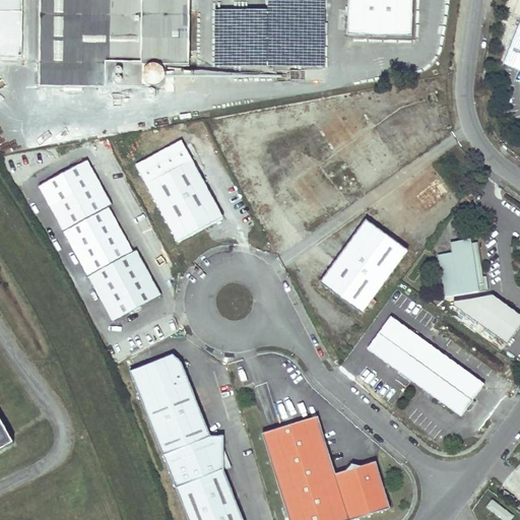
[(23,0),(0,0),(0,54),(23,55),(23,0)]
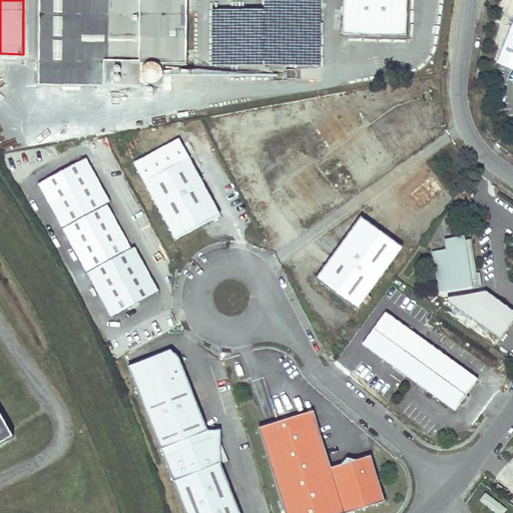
[(183,0),(40,0),(40,85),(105,85),(140,85),(150,85),(152,85),(154,85),(155,84),(156,84),(157,83),(158,82),(159,80),(160,79),(160,78),(161,77),(161,75),(161,74),(161,64),(183,64),(183,0)]
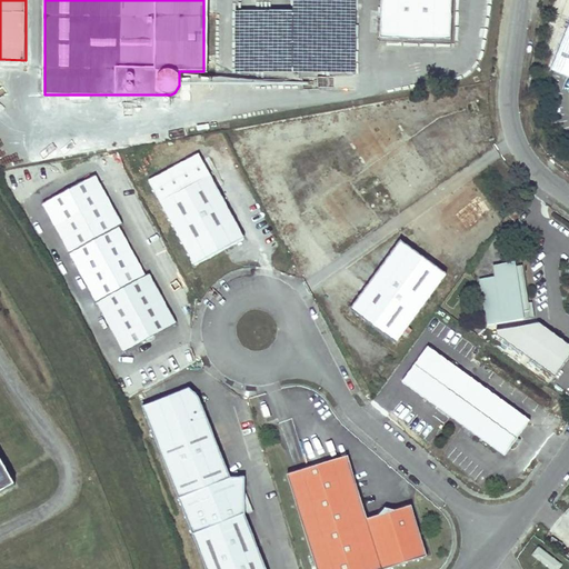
[(356,73),(355,0),(291,0),(292,11),(237,11),(237,75),(356,73)]
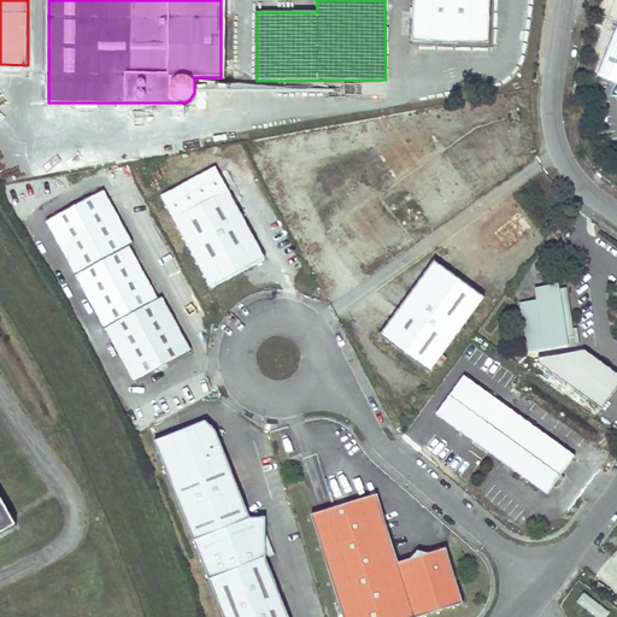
[(487,40),(488,0),(412,0),(412,37),(487,40)]
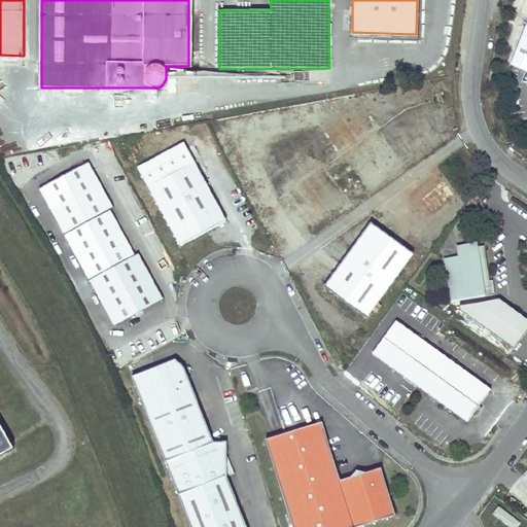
[(526,22),(510,65),(526,71),(526,22)]
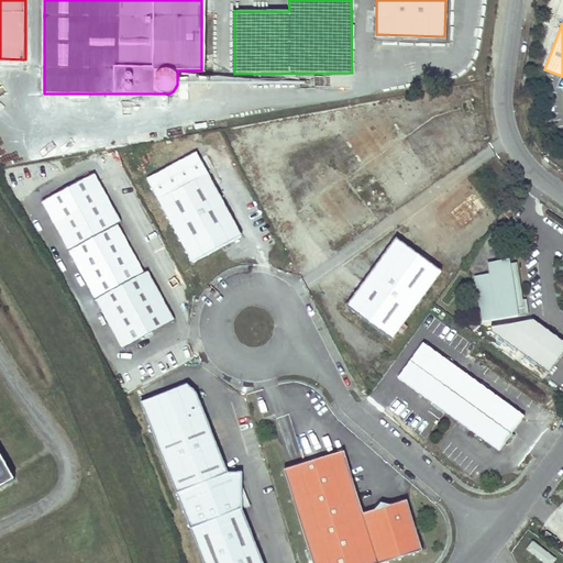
[(265,124),(251,125),(253,142),(267,140),(265,124)]
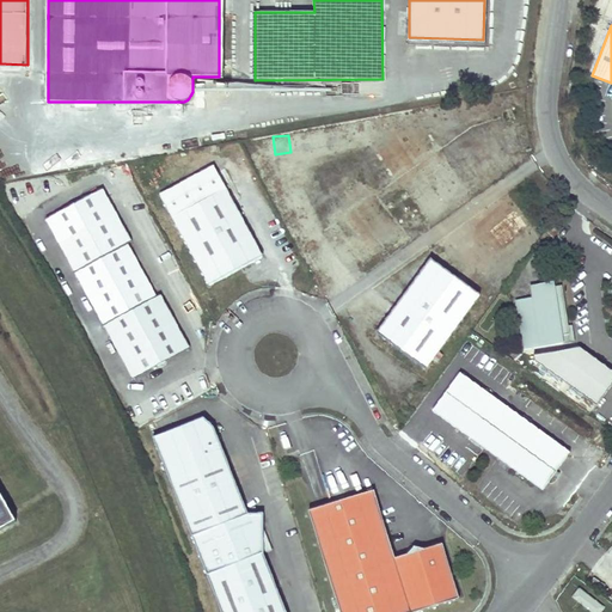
[(256,140),(243,146),(251,163),(264,157),(256,140)]
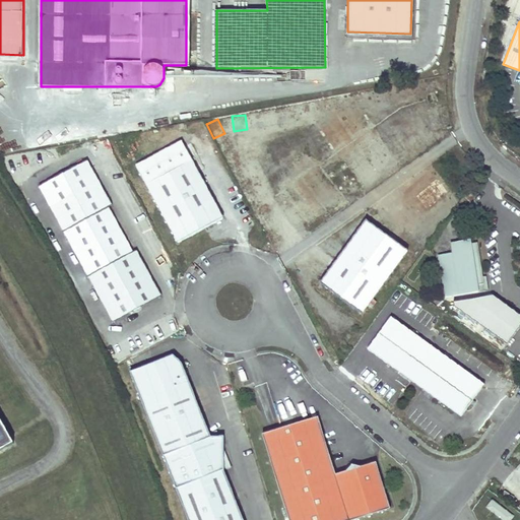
[(183,141),(137,165),(178,242),(223,218),(183,141)]
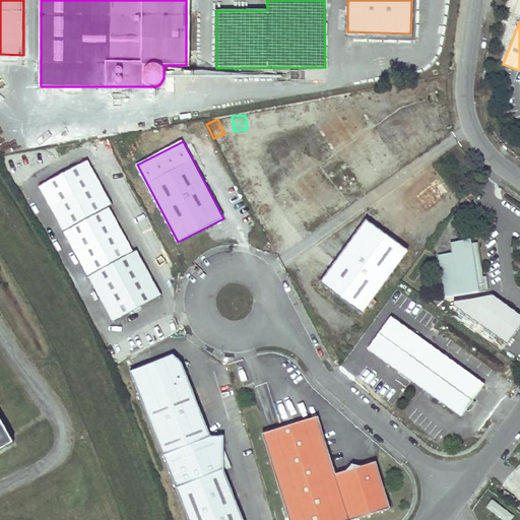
[(133,252),(109,206),(112,205),(86,159),(39,185),(113,321),(160,295),(136,250),(133,252)]
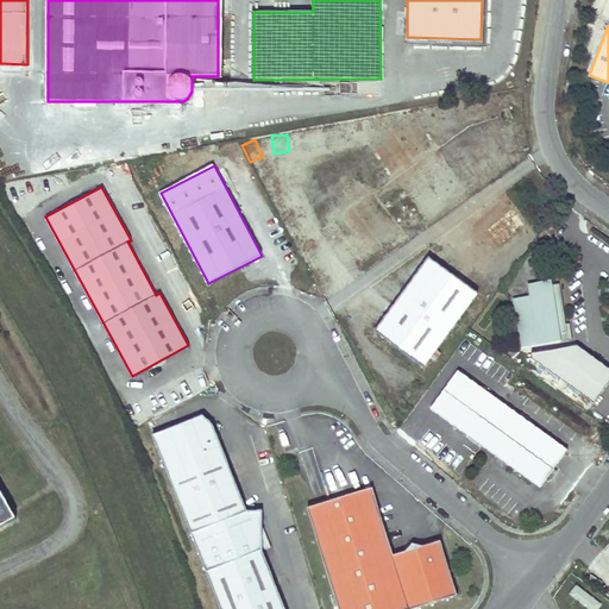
[(428,257),(377,332),(427,366),(479,293),(428,257)]
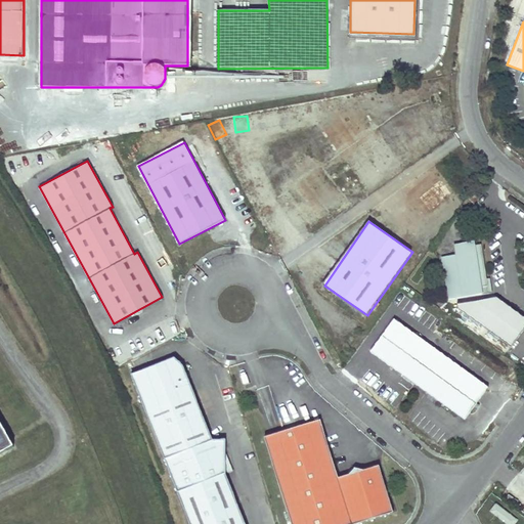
[(334,241),(328,253),(339,259),(346,248),(334,241)]
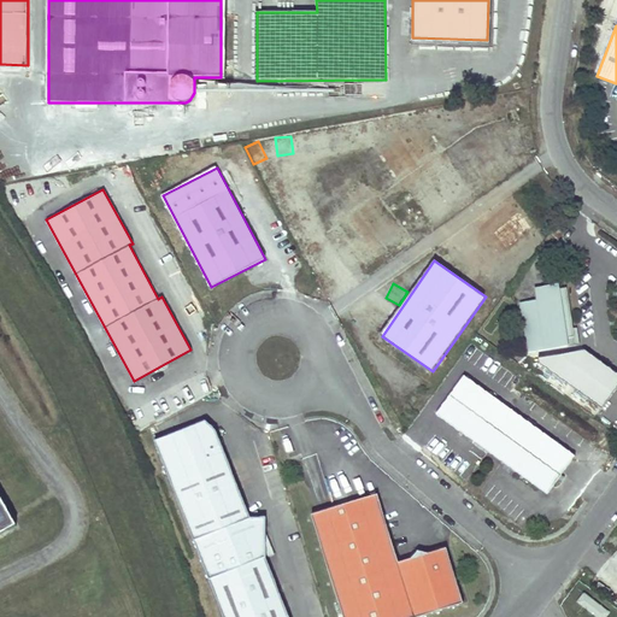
[(573,328),(566,287),(558,288),(558,285),(535,288),(536,300),(521,303),(528,352),(568,346),(566,338),(574,336),(573,328)]
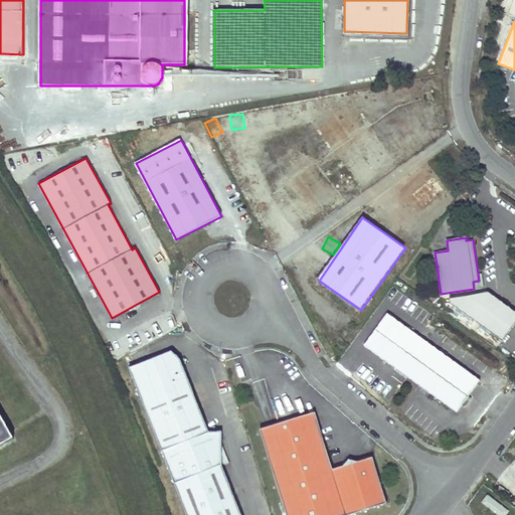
[(473,282),(474,289),(483,287),(481,274),(478,274),(479,281),(473,282)]
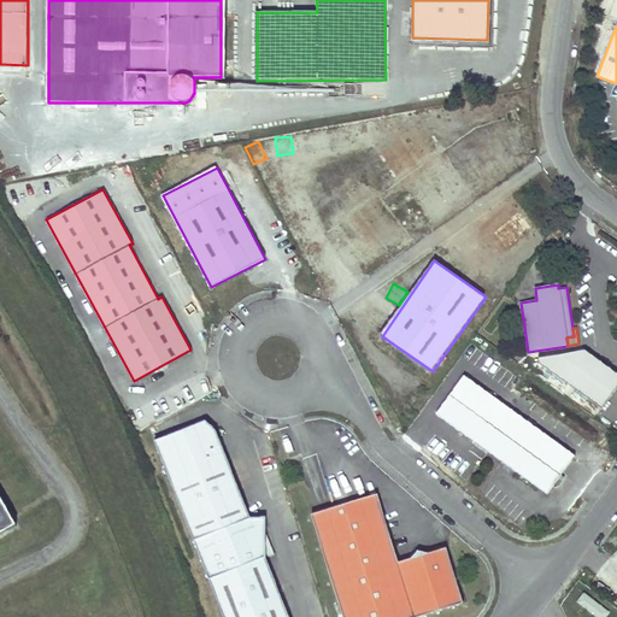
[(465,376),(436,415),(541,489),(553,487),(576,457),(465,376)]
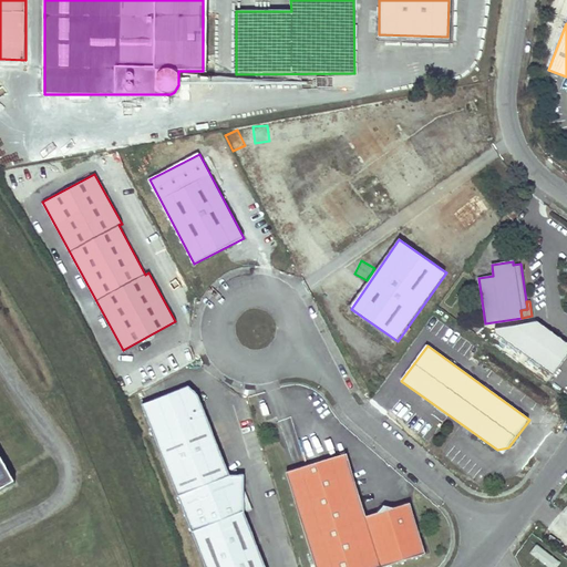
[(230,477),(198,399),(188,389),(143,408),(179,497),(230,477)]
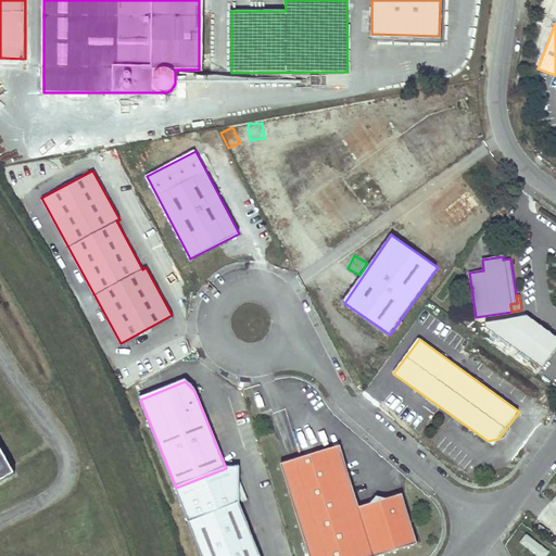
[(402,497),(386,502),(376,500),(369,506),(358,509),(341,446),(280,465),(306,555),(386,555),(416,547),(402,497)]
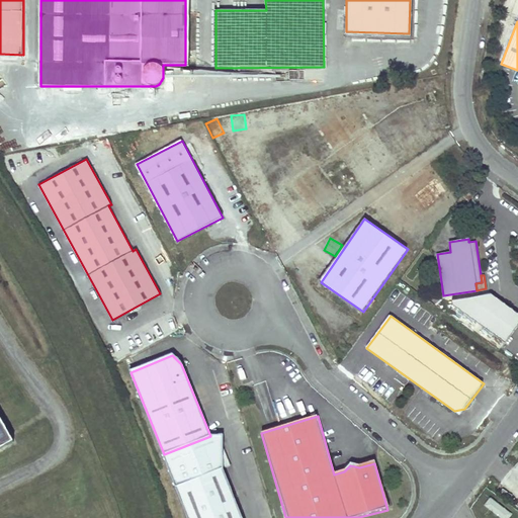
[(0,445),(11,439),(0,419),(0,445)]
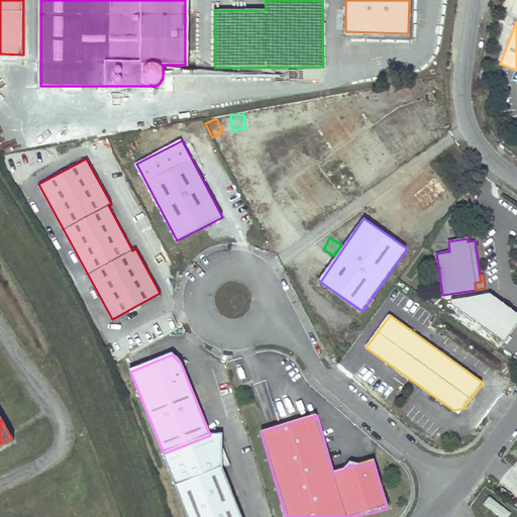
[(224,468),(223,434),(210,435),(164,453),(177,487),(224,468)]
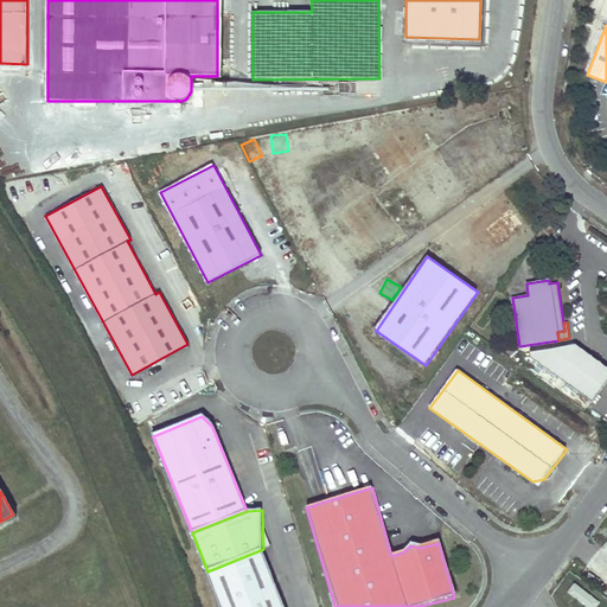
[(285,606),(263,549),(208,572),(221,606),(285,606)]
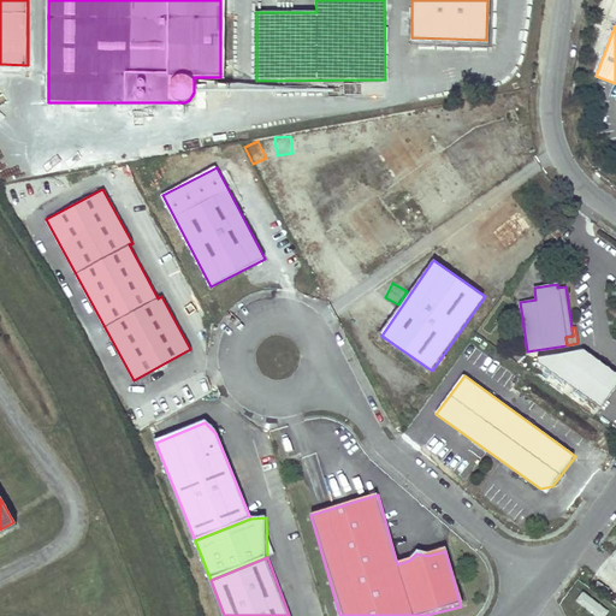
[(603,615),(608,611),(585,593),(578,602),(596,615),(603,615)]
